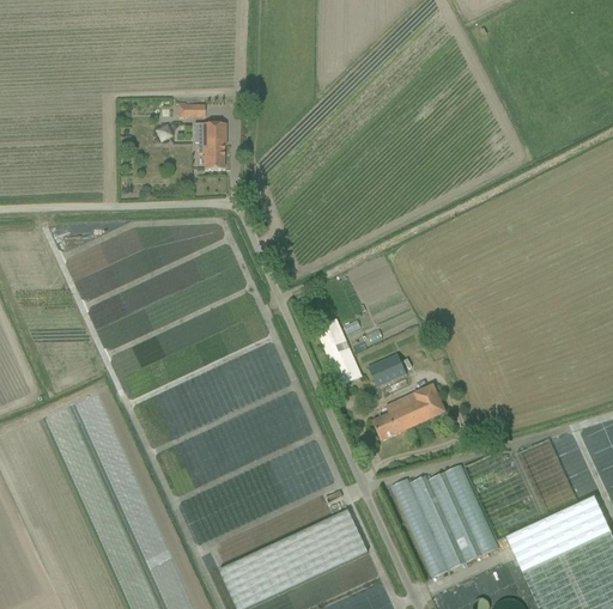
[(205,116),(204,103),(184,103),(178,103),(178,117),(205,116)]
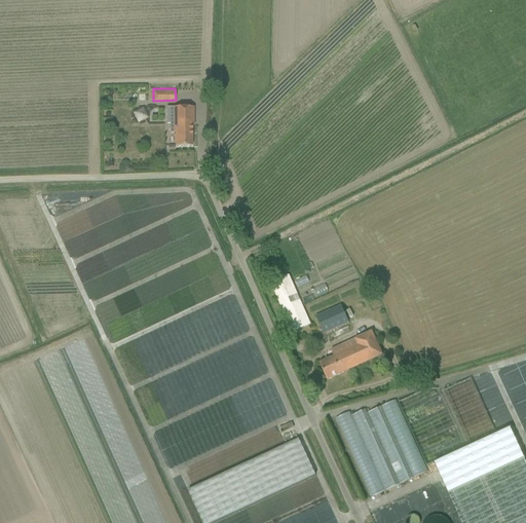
[(132,110),(137,121),(148,116),(143,105),(139,107),(138,105),(136,106),(136,108),(132,110)]
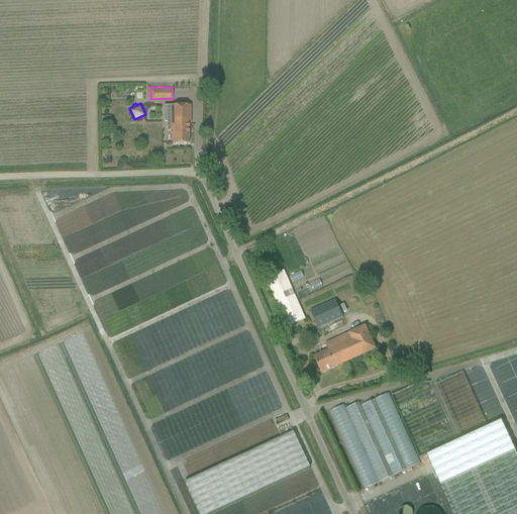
[(190,121),(190,103),(164,103),(164,119),(167,119),(167,128),(172,128),(172,141),(188,141),(188,121),(190,121)]
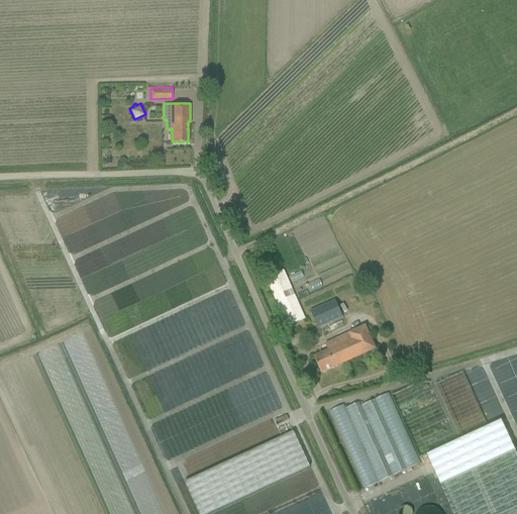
[(288,324),(297,320),(305,316),(303,312),(284,269),(276,272),(266,277),(288,324)]
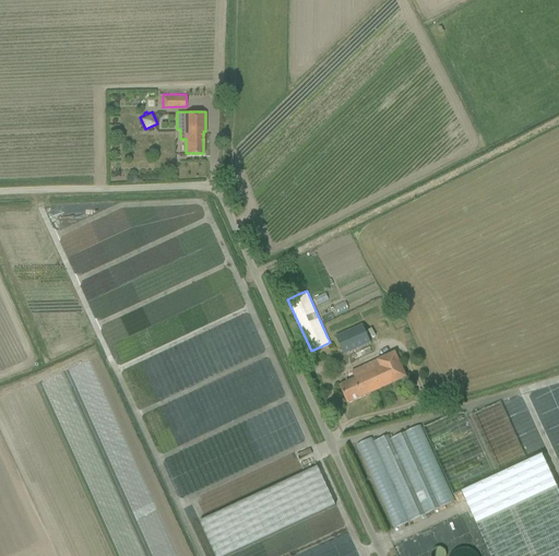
[(336,306),(342,317),(354,310),(348,300),(336,306)]
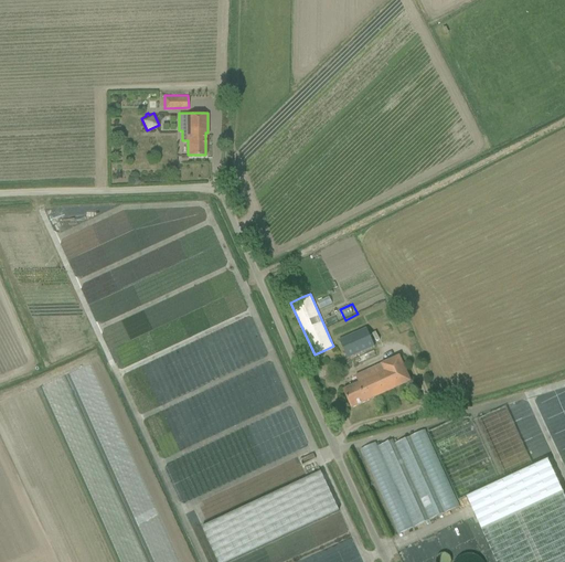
[(347,356),(374,343),(365,326),(338,338),(347,356)]
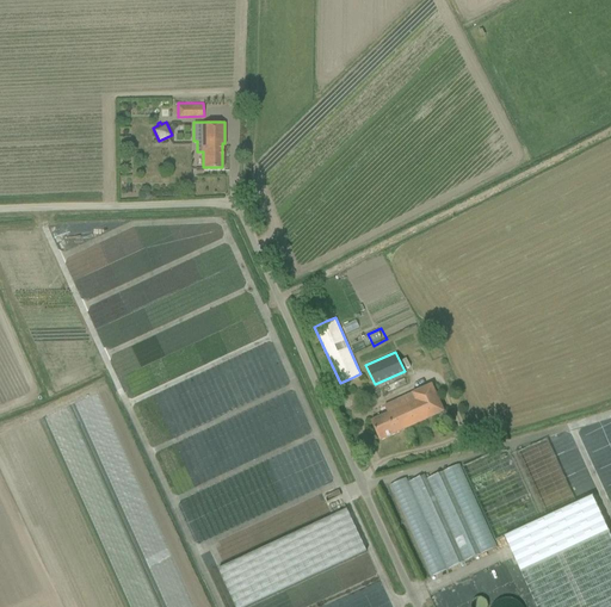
[(380,439),(390,434),(444,409),(432,383),(386,403),(389,410),(382,414),(371,419),(380,439)]
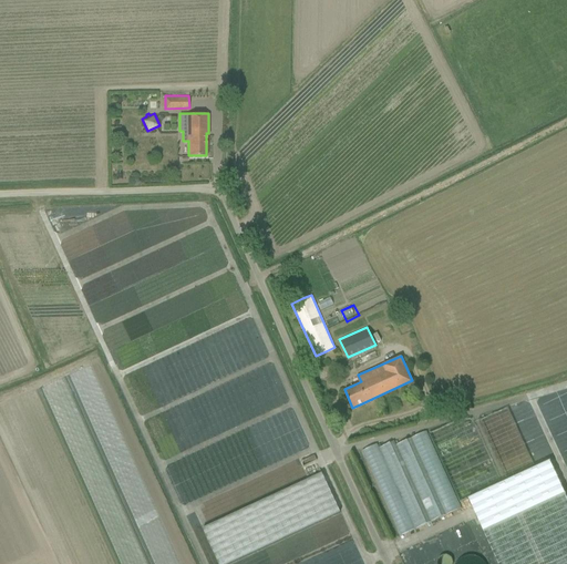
[(464,512),(433,430),(399,443),(399,441),(382,447),(381,443),(369,449),(401,535),(464,512)]
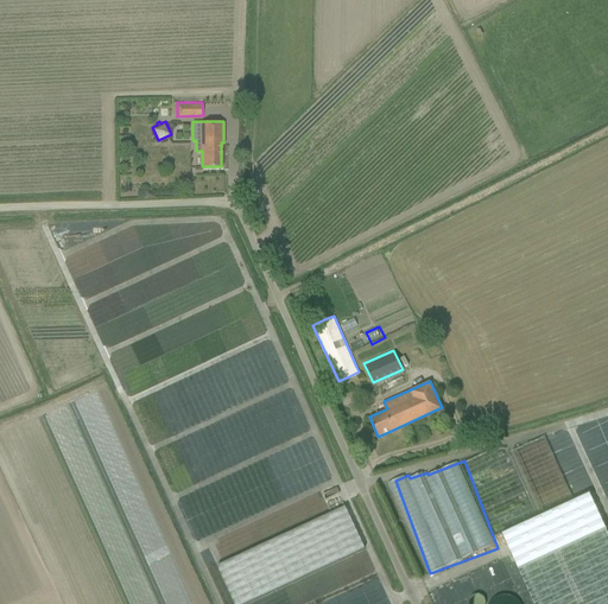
[(607,603),(607,532),(589,491),(502,532),(534,603),(607,603)]
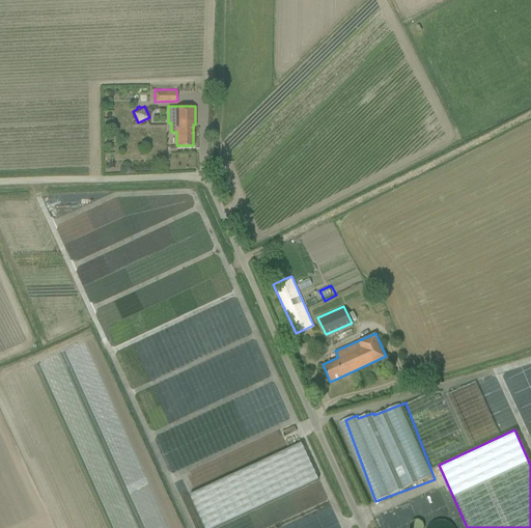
[(302,441),(191,493),(190,493),(204,527),(210,527),(318,477),(302,441)]
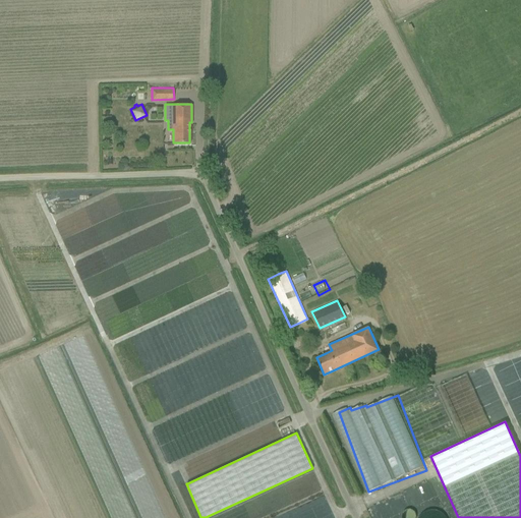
[(21,498),(35,497),(34,492),(31,492),(31,480),(20,480),(21,498)]
